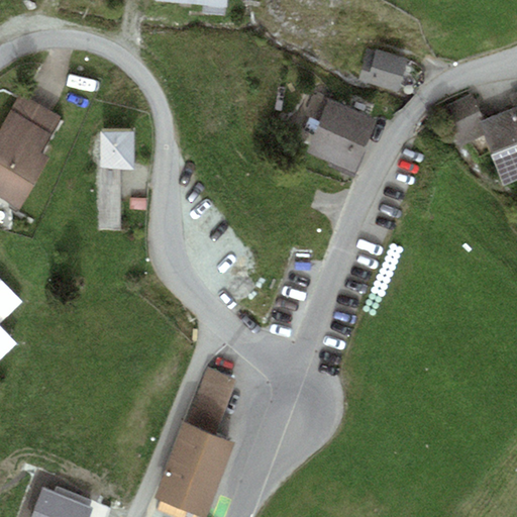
[(156,0),(156,5),(226,9),(226,0),(156,0)]
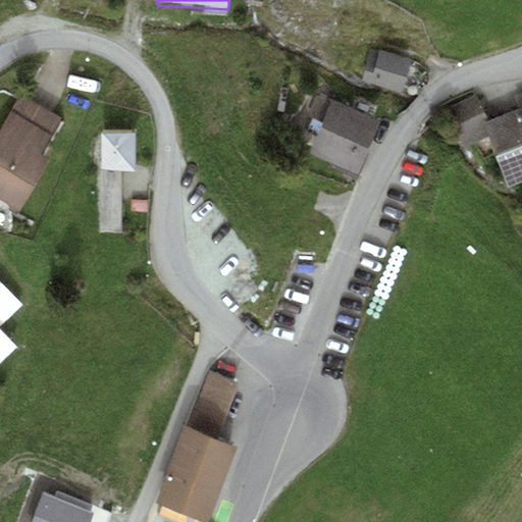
[(378,52),(370,49),(362,80),(402,91),(411,57),(379,48),(378,52)]
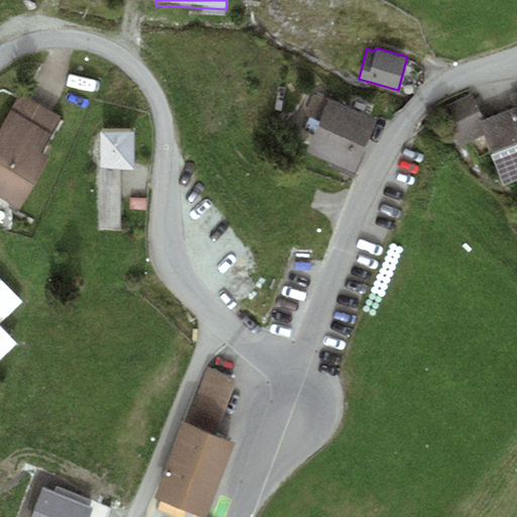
[(377,119),(313,92),(304,113),(318,120),(304,153),(353,174),(377,119)]
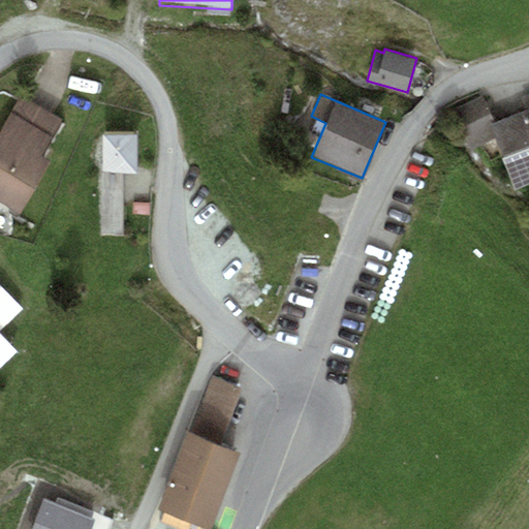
[(62,119),(20,95),(0,130),(0,198),(24,212),(51,160),(41,155),(62,119)]
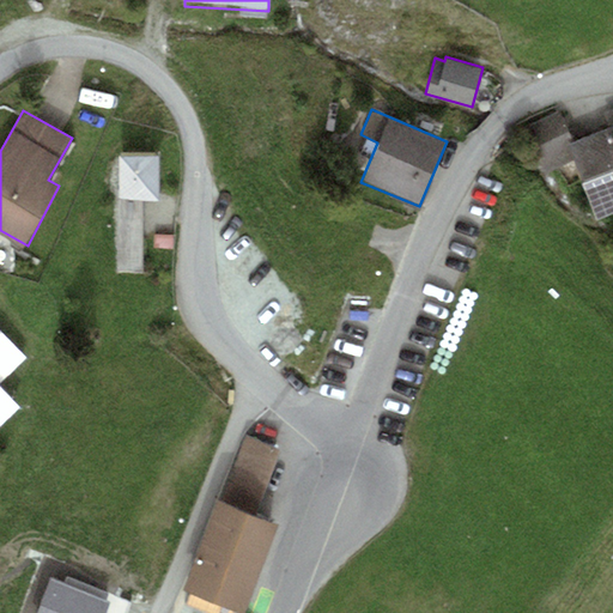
[(612,131),(568,149),(556,119),(528,131),(546,175),(572,164),(596,222),(612,214),(612,111),(607,115),(612,131)]
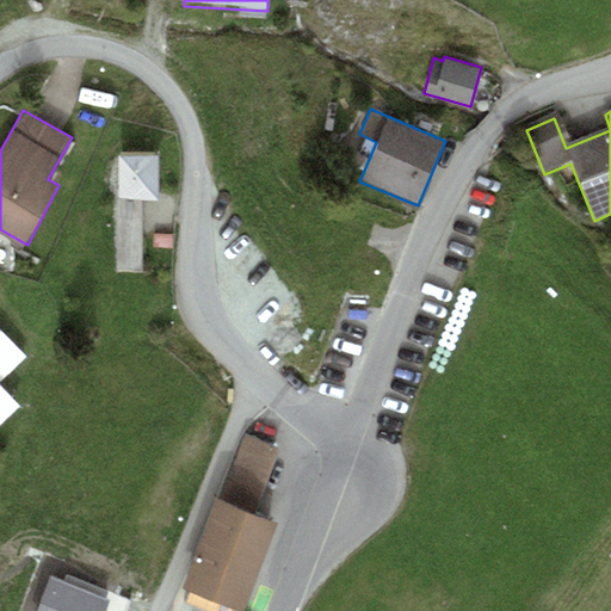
[(160,155),(119,154),(117,198),(143,199),(158,201),(160,155)]
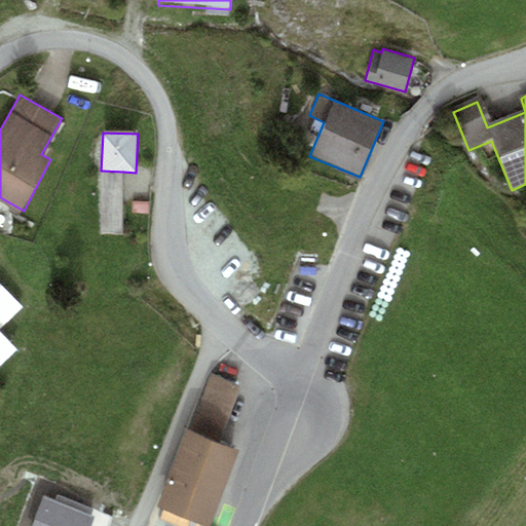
[(123,172),(101,171),(100,234),(121,235),(123,172)]
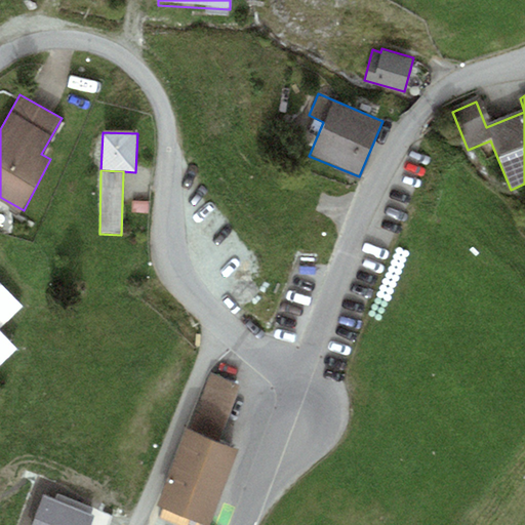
[(0,364),(19,347),(0,326),(19,309),(0,288),(0,364)]
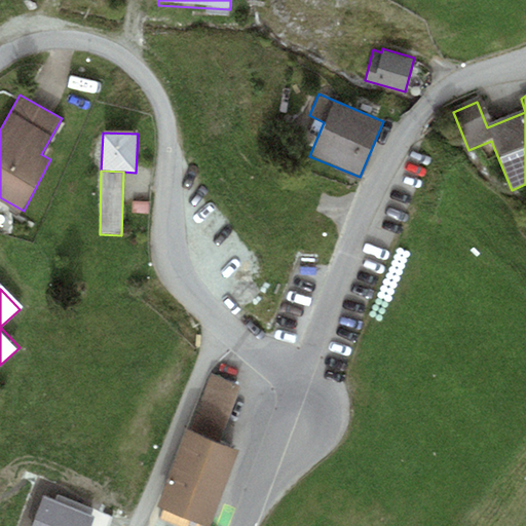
[(238,449),(221,444),(243,387),(229,381),(209,373),(155,504),(195,521),(208,525),(227,477),(238,449)]
